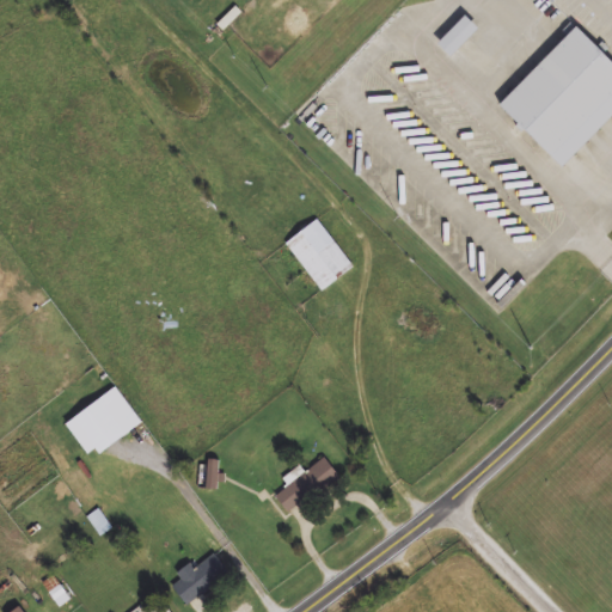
[(240,14),(234,8),(219,26),(225,31),(240,14)]
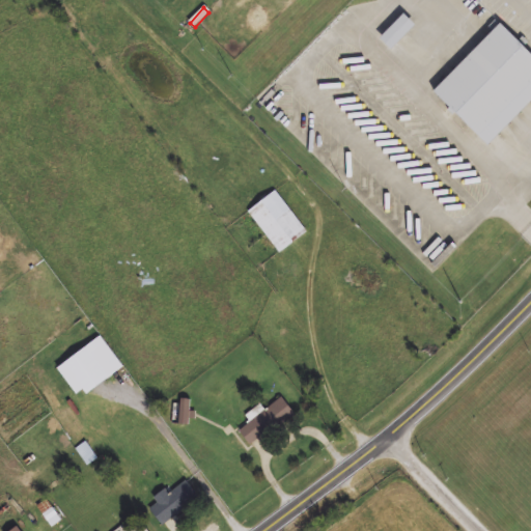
[(530,53),(497,21),(430,90),(486,144),(530,96),(530,53)]
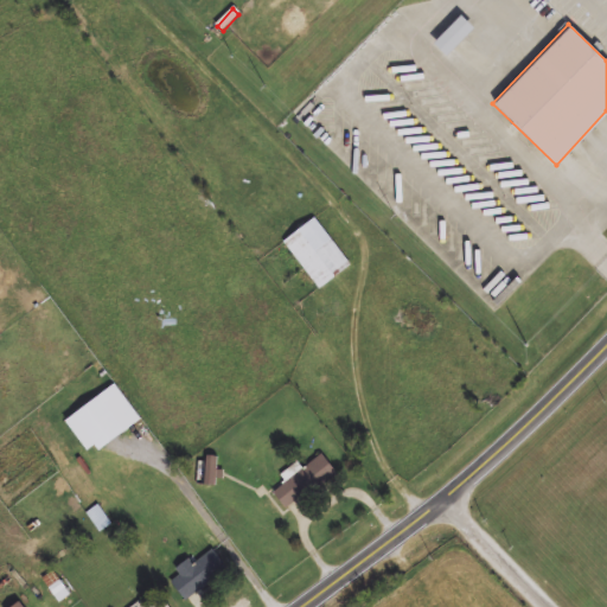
[(140,421),(115,385),(64,420),(89,457),(140,421)]
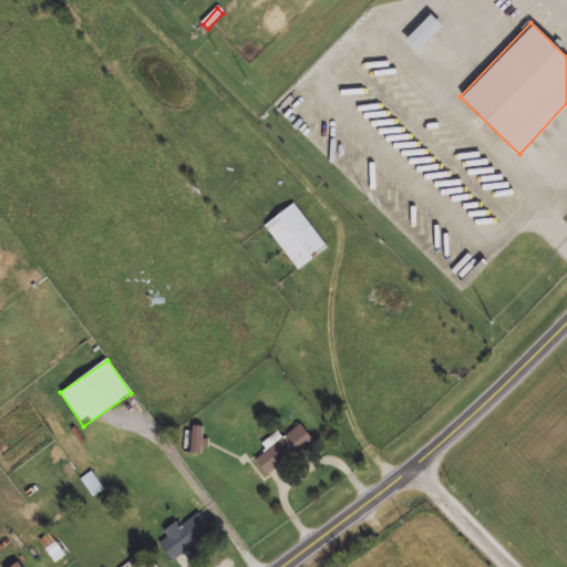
[(254,462),(267,478),(312,441),(299,424),(254,462)]
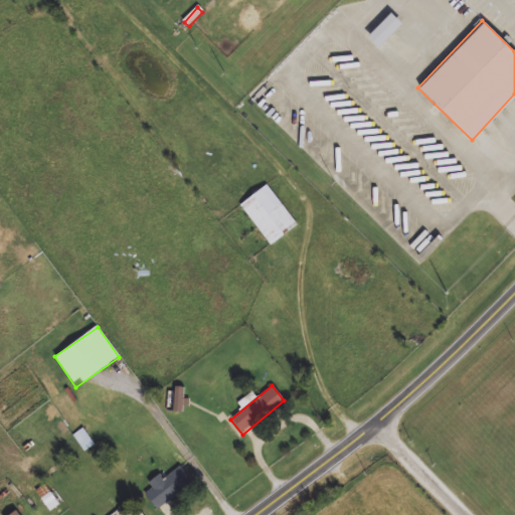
[(184,389),(173,389),(173,411),(184,411),(184,389)]
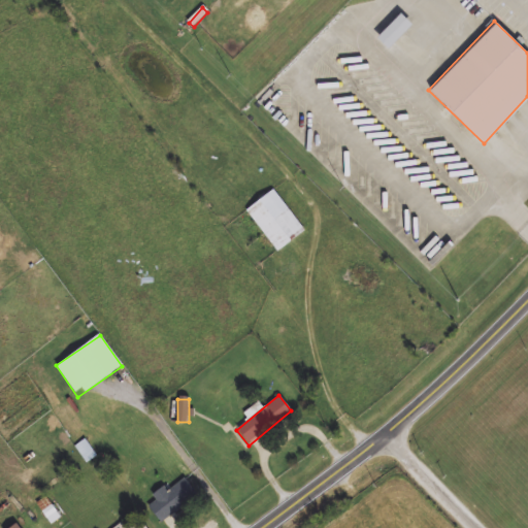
[(198,496),(185,480),(168,493),(163,488),(152,496),(157,502),(149,508),(161,525),(198,496)]
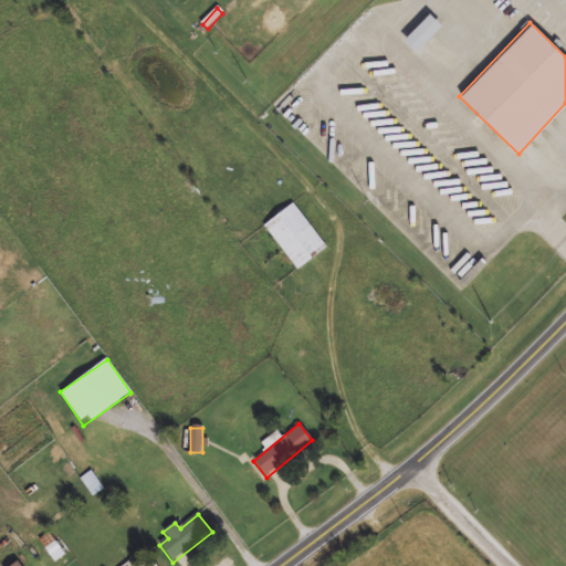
[(133,565),(154,565),(147,556),(133,565)]
